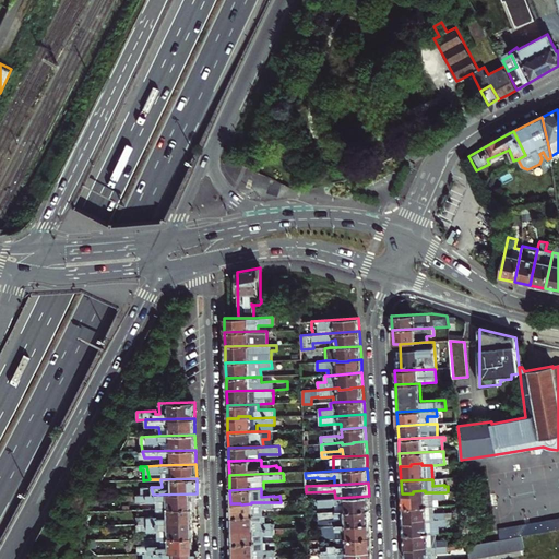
[(402,494),(402,508),(433,506),(433,499),(438,499),(445,499),(445,492),(425,492),(425,490),(413,491),(413,494),(402,494)]
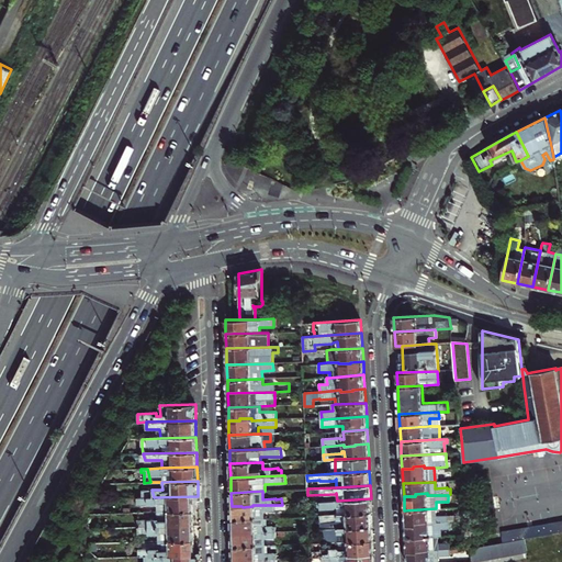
[(198,499),(198,496),(154,497),(156,505),(157,512),(193,510),(192,499),(198,499)]
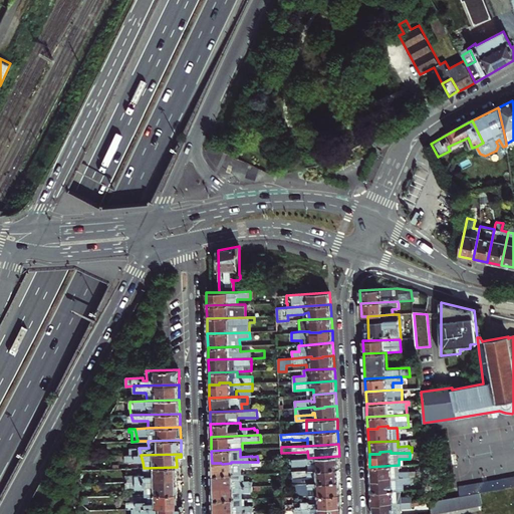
[(308,463),(309,471),(339,469),(339,456),(308,458),(290,459),(290,463),(293,463),(293,465),(306,464),(308,463)]
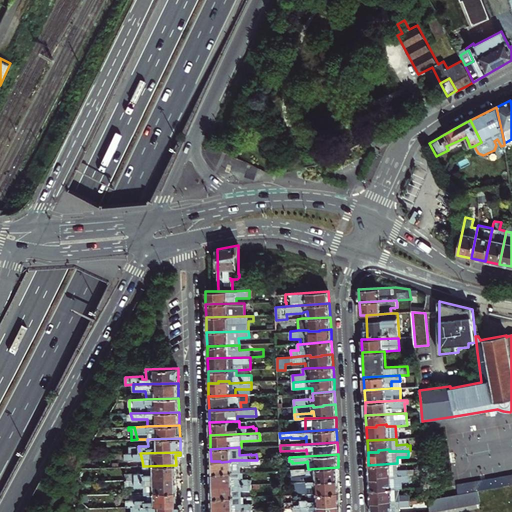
[(211,461),(211,474),(240,473),(240,466),(260,465),(260,459),(257,460),(230,460),(230,461),(221,462),(220,461),(211,461)]
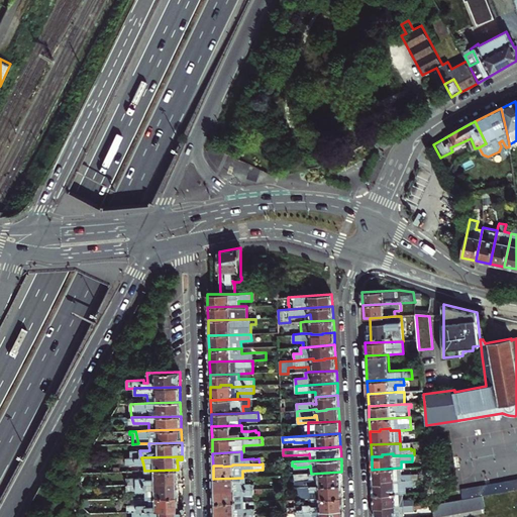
[(402,476),(401,468),(372,470),(373,483),(383,482),(383,480),(395,480),(395,482),(413,481),(412,475),(402,476)]
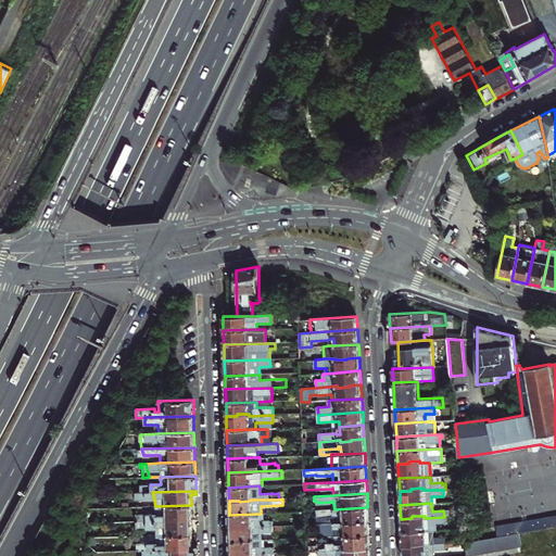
[(158,515),(159,521),(191,521),(191,505),(155,506),(158,515)]
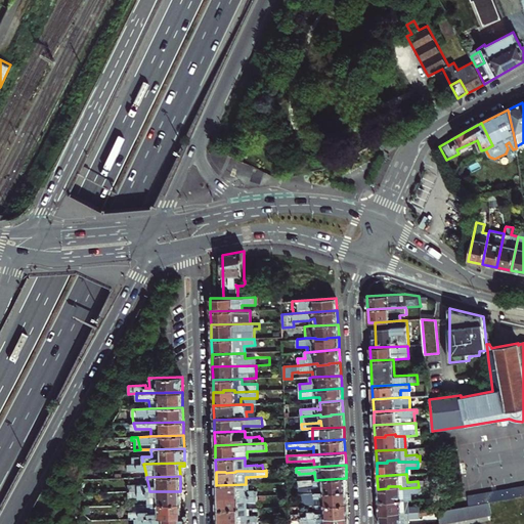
[(347,490),(346,478),(315,480),(299,481),(299,487),(313,486),(315,485),(315,492),(347,490)]
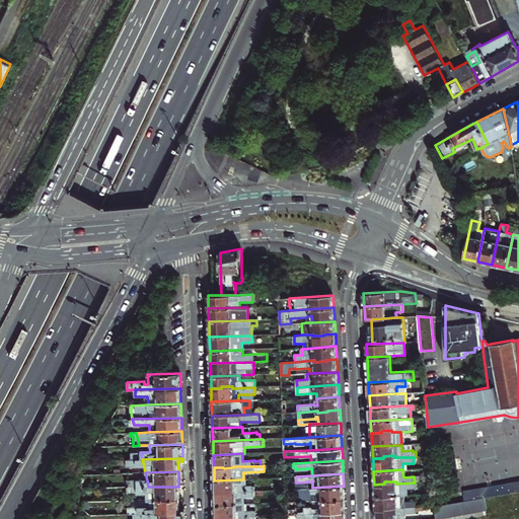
[(518,478),(508,480),(510,495),(518,493),(518,478)]
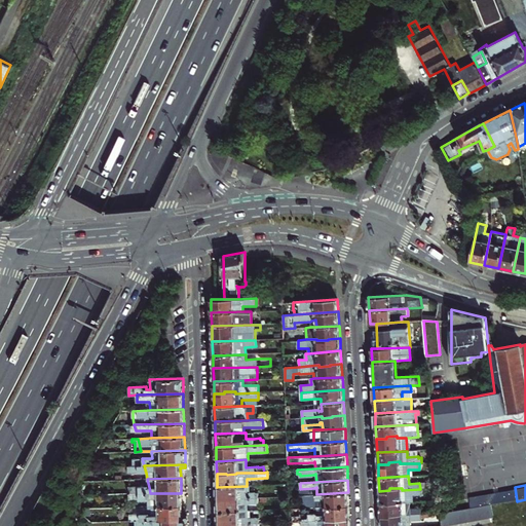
[(238,500),(238,498),(258,497),(258,494),(258,493),(255,493),(255,492),(250,493),(247,493),(247,486),(217,487),(217,499),(227,498),(227,500),(238,500)]
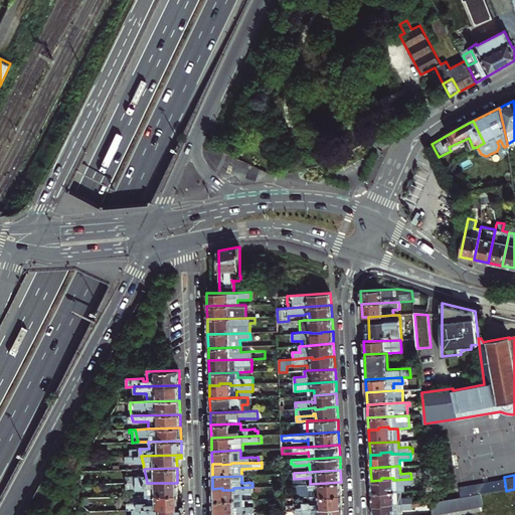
[(294,479),(295,485),(310,484),(310,477),(308,478),(294,479)]
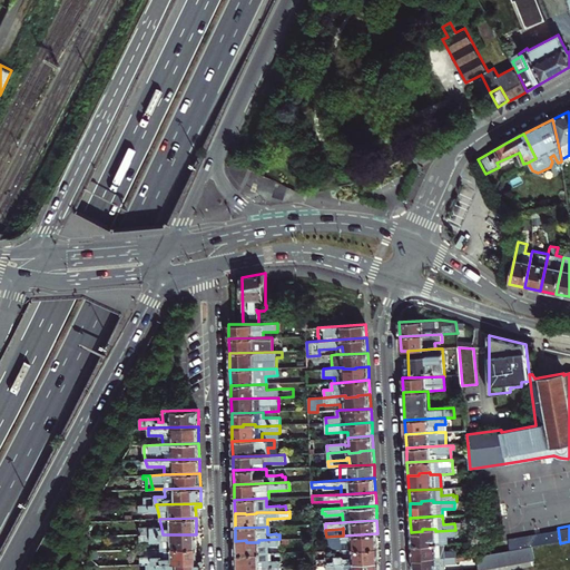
[(455,536),(455,530),(435,531),(435,529),(422,529),(422,531),(411,532),(412,546),(444,543),(448,543),(446,536),(455,536)]
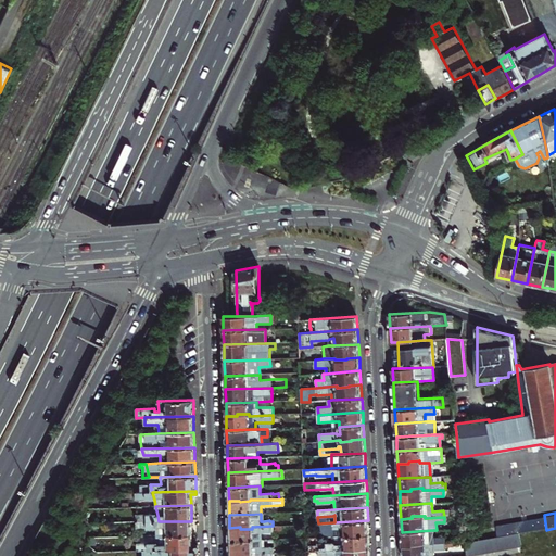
[(497,525),(498,534),(466,541),(468,554),(527,543),(522,519),(497,525)]
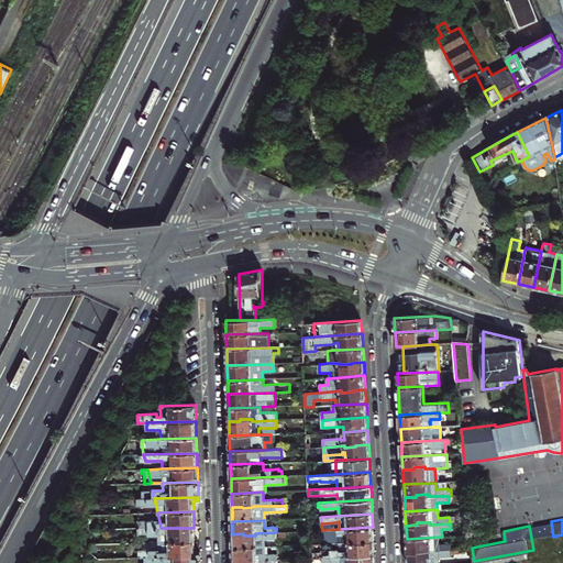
[(328,537),(328,543),(341,543),(374,541),(373,527),(339,529),(322,530),(321,530),(321,538),(326,538),(328,537)]
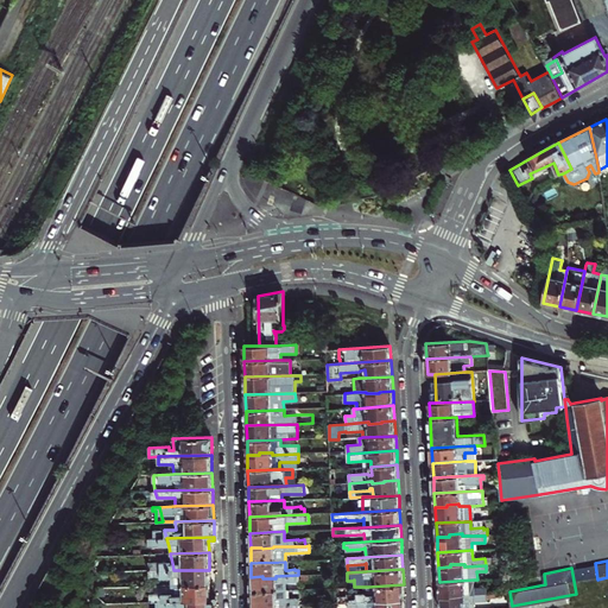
[(176,578),(177,586),(210,584),(209,570),(173,570),(176,578)]
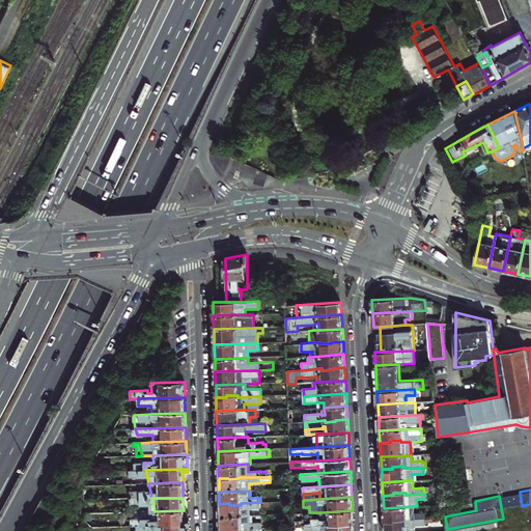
[(220,516),(250,515),(250,508),(258,508),(258,507),(261,507),(260,502),(241,503),(241,505),(229,505),(229,503),(219,504),(220,516)]
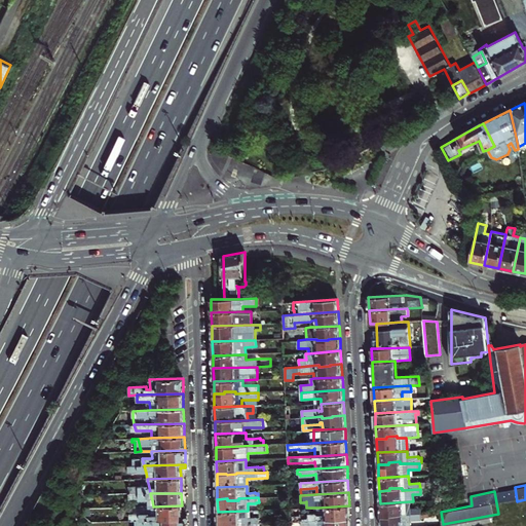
[(404,514),(404,516),(421,515),(421,509),(410,509),(410,501),(380,503),(380,517),(391,516),(390,514),(404,514)]
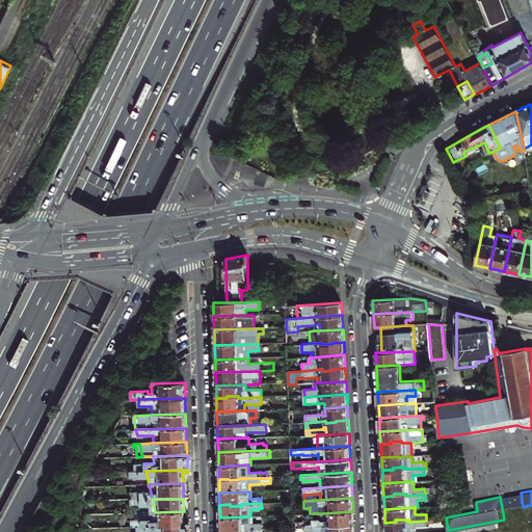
[(159,526),(189,526),(189,521),(184,522),(184,511),(155,512),(157,520),(159,526)]
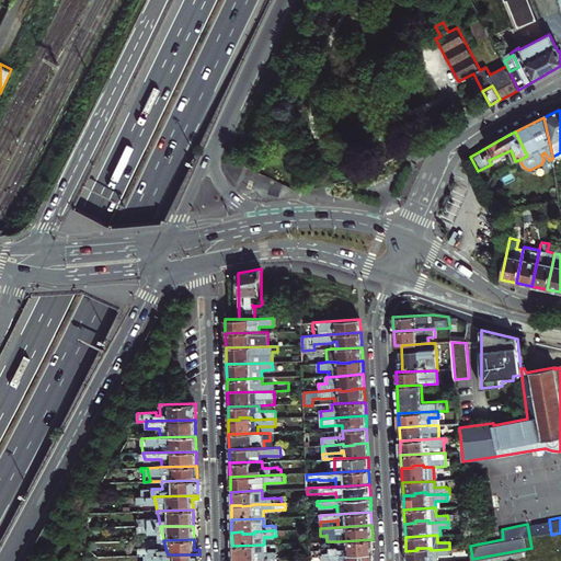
[(374,552),(373,539),(340,541),(340,546),(338,547),(330,548),(324,549),(324,550),(308,551),(309,557),(321,556),(374,552)]
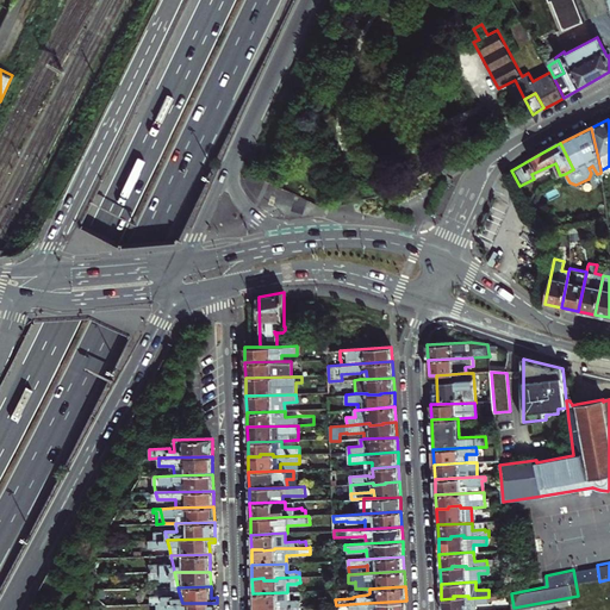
[(287,601),(287,592),(253,593),(253,609),(265,609),(272,609),(277,609),(277,608),(300,607),(300,602),(297,602),(297,601),(294,601),(287,601)]
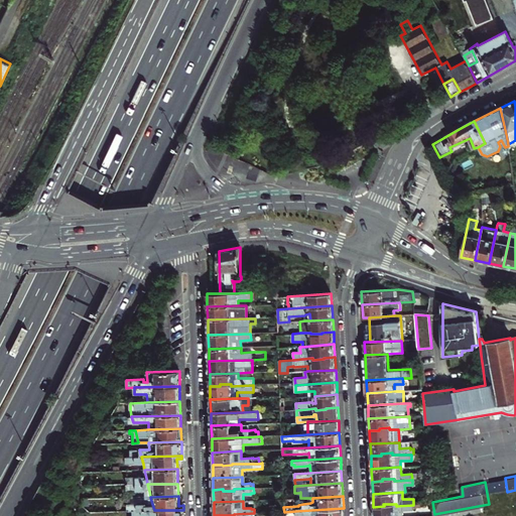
[(373,507),(373,515),(413,515),(413,509),(413,505),(396,506),(396,504),(383,504),(384,506),(373,507)]
